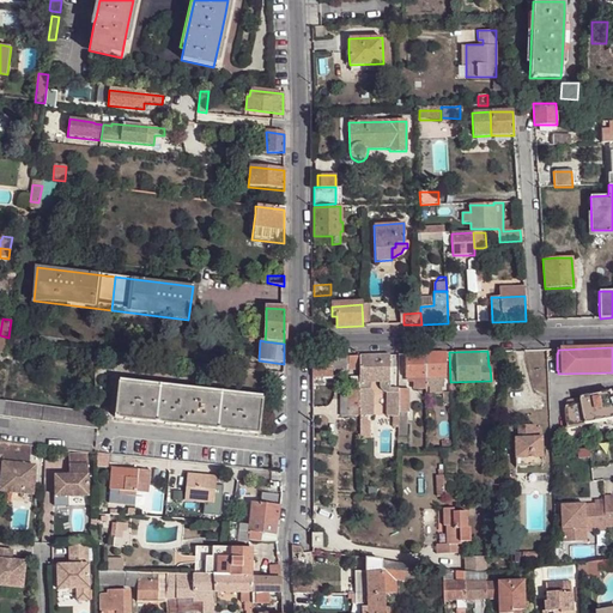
[(425,388),(425,393),(441,392),(441,386),(443,386),(443,377),(445,376),(445,352),(425,353),(425,388)]
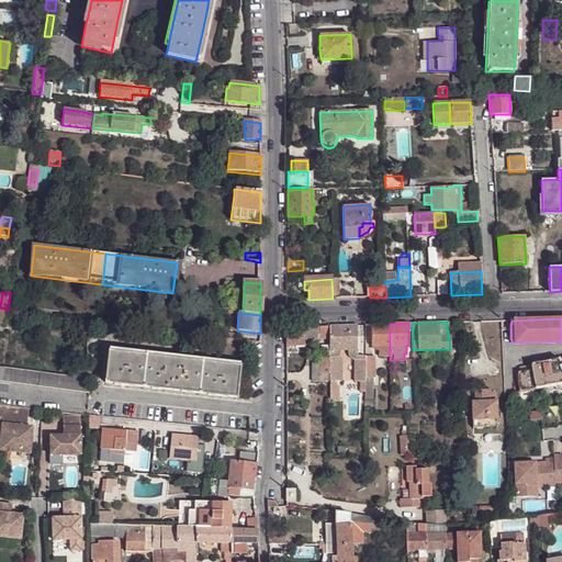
[(379,356),(390,356),(390,324),(371,325),(371,346),(379,346),(379,356)]
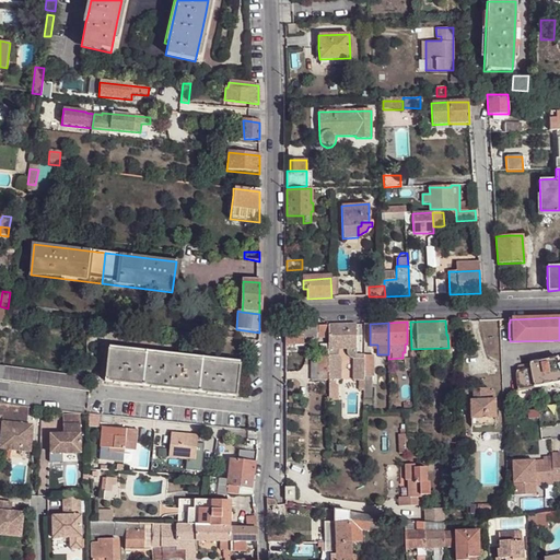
[(357,324),(329,325),(329,336),(329,349),(328,350),(328,357),(328,372),(328,380),(340,380),(340,361),(339,357),(337,356),(338,349),(346,349),(347,354),(347,356),(348,357),(349,358),(351,359),(352,359),(352,380),(358,380),(358,391),(363,391),(363,381),(363,376),(363,356),(357,356),(357,324)]
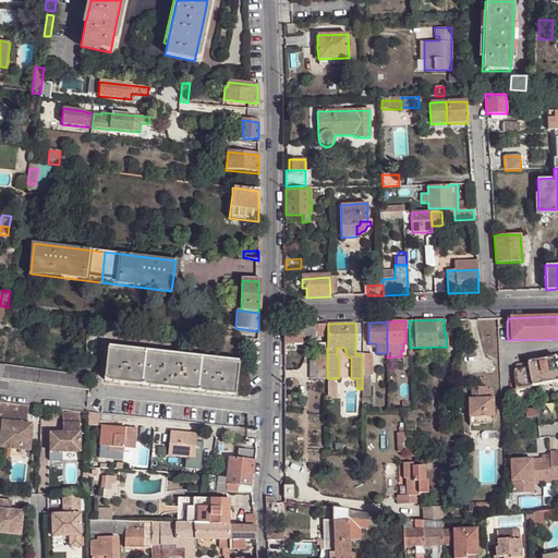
[(284,325),(284,343),(303,342),(303,336),(303,324),(284,325)]
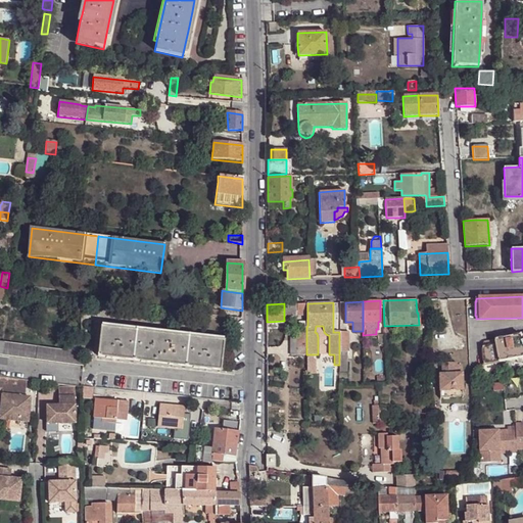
[(301,315),(307,314),(307,303),(291,303),(291,315),(301,315)]
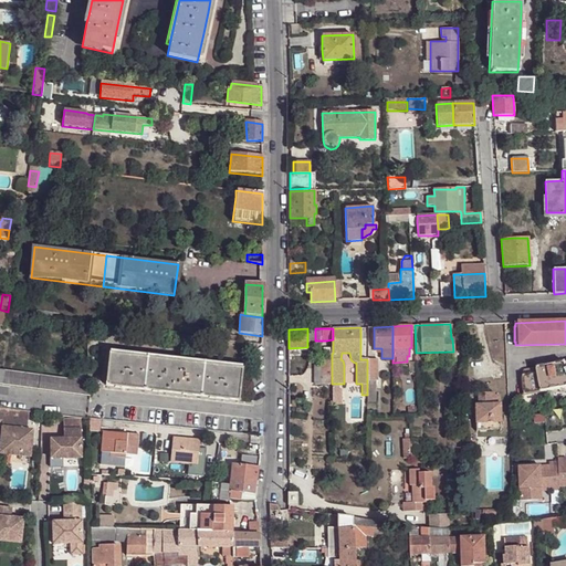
[(147,359),(109,355),(105,386),(115,387),(114,388),(135,390),(135,389),(143,390),(147,359)]
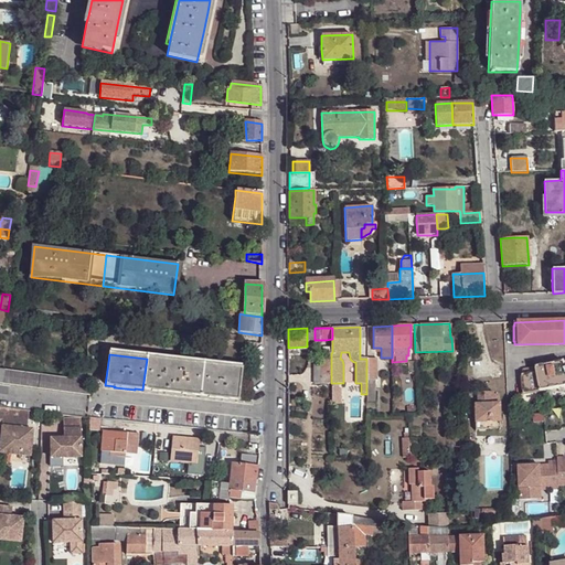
[(147,355),(147,359),(203,364),(204,361),(147,355)]
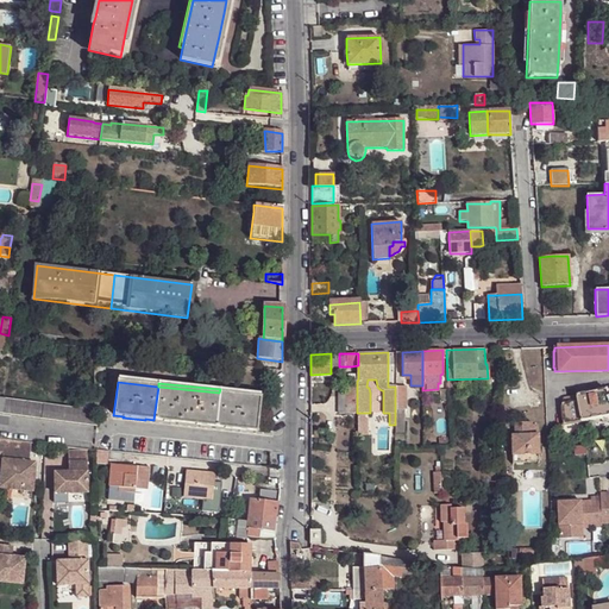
[(219,393),(158,387),(154,420),(163,421),(163,422),(174,424),(175,422),(196,425),(196,426),(206,426),(215,426),(219,393)]
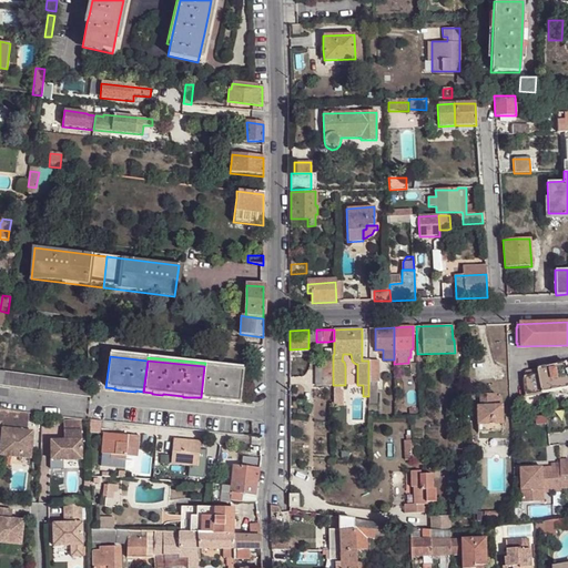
[(368,382),(368,386),(377,386),(378,386),(378,361),(368,361),(368,382)]
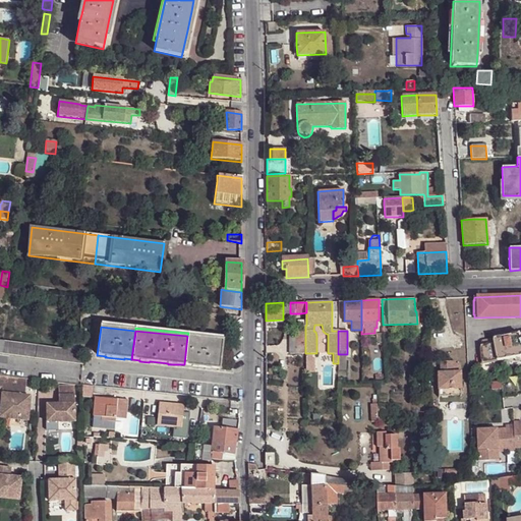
[(303,354),(303,346),(297,346),(297,332),(292,332),(290,334),(290,346),(290,354),(303,354)]
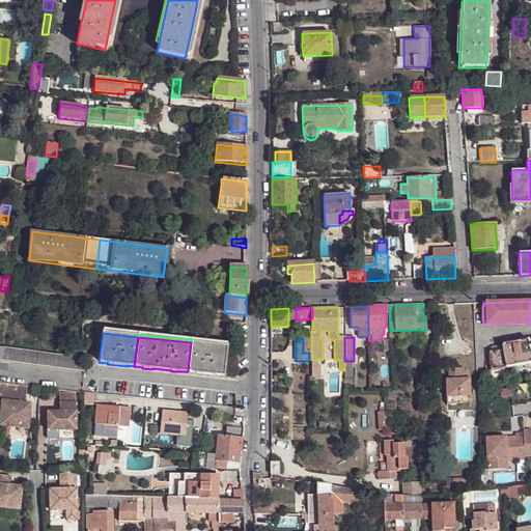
[(309,353),(311,353),(311,338),(303,338),(303,353),(309,353)]
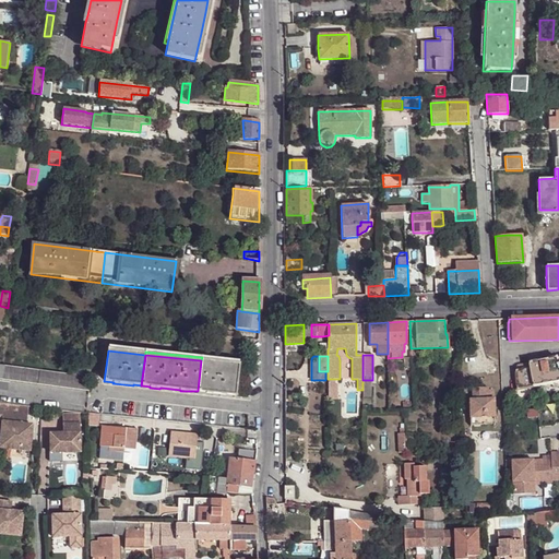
[(557,358),(516,366),(514,370),(516,391),(558,383),(558,361),(557,363),(557,358)]
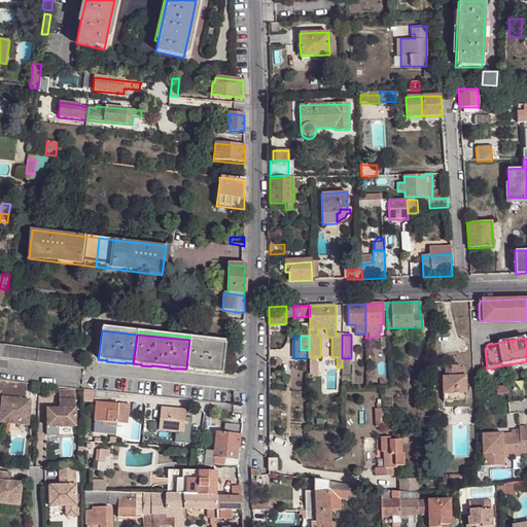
[(224,344),(189,340),(186,369),(195,371),(194,371),(213,373),(213,372),(221,373),(224,344)]
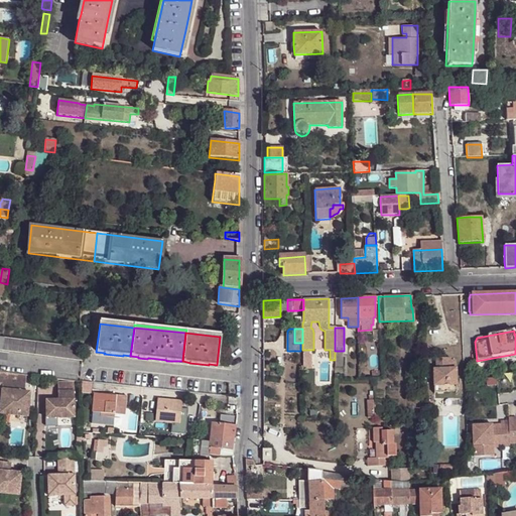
[(0,351),(81,362),(81,349),(67,347),(0,338),(0,351)]
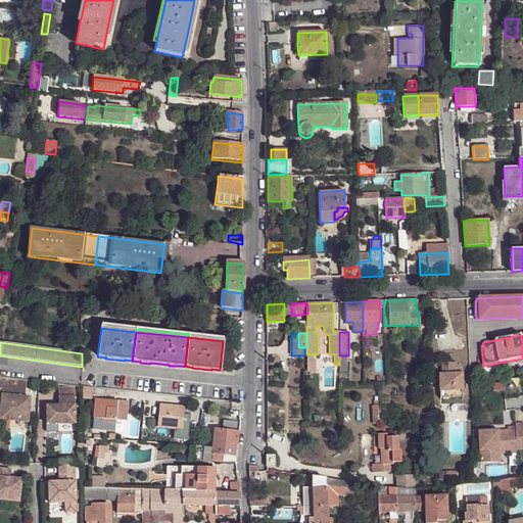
[(82,353),(82,345),(68,344),(67,351),(82,353)]
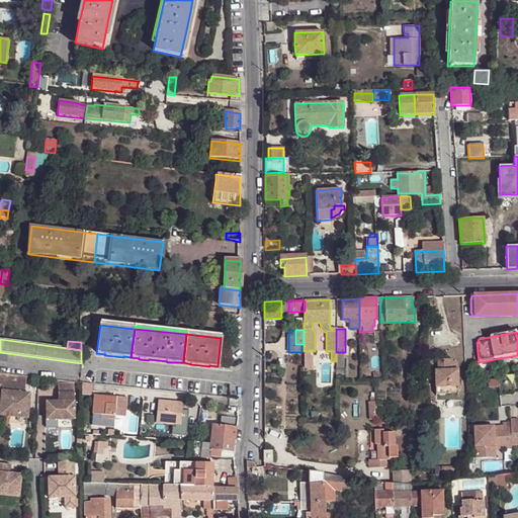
[(435,369),(435,394),(458,393),(458,368),(453,368),(452,361),(452,359),(437,359),(437,369),(435,369)]
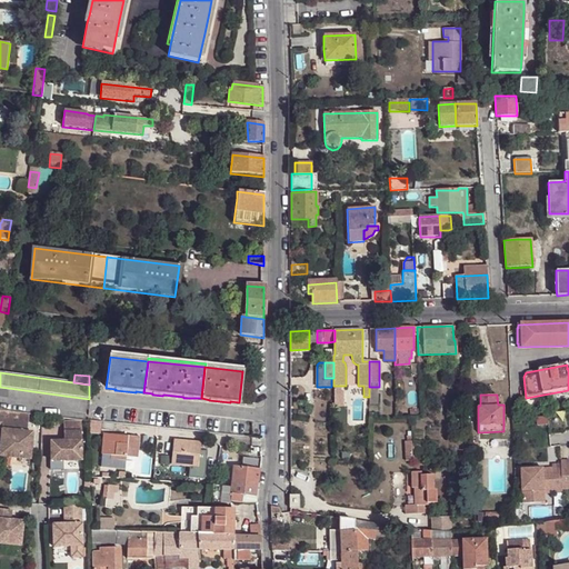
[(10,413),(0,411),(0,423),(3,425),(0,450),(0,457),(30,460),(33,433),(28,433),(28,425),(13,422),(15,413),(10,413)]
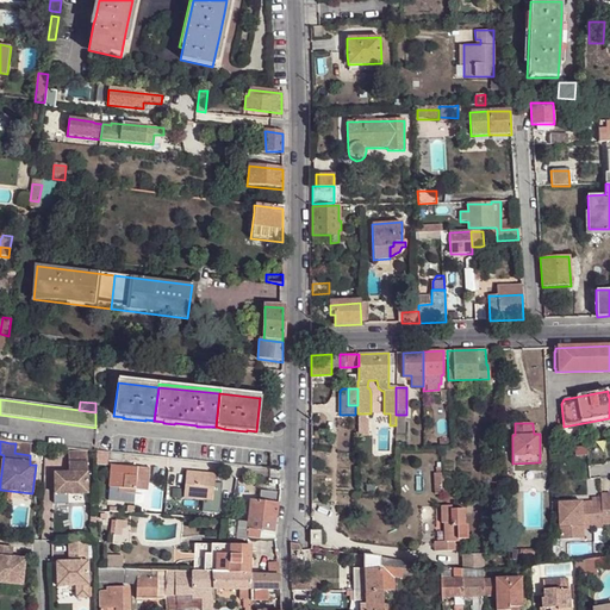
[(55,473),(55,495),(68,495),(87,495),(87,452),(69,452),(69,473),(55,473)]
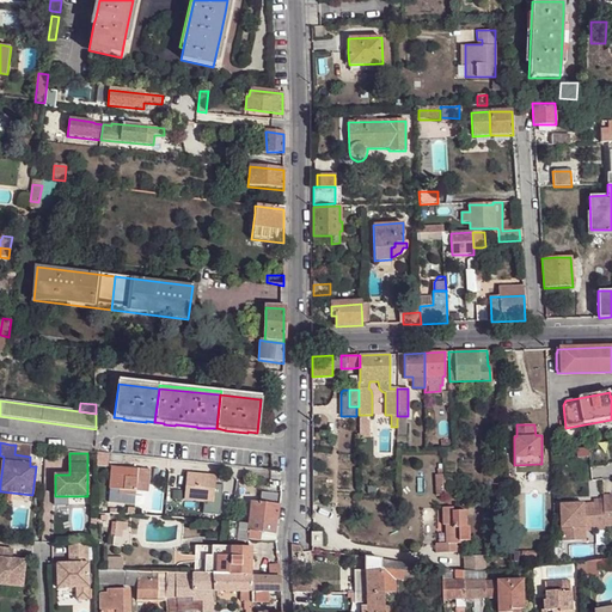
[(108,454),(96,454),(96,461),(96,467),(108,467),(108,454)]
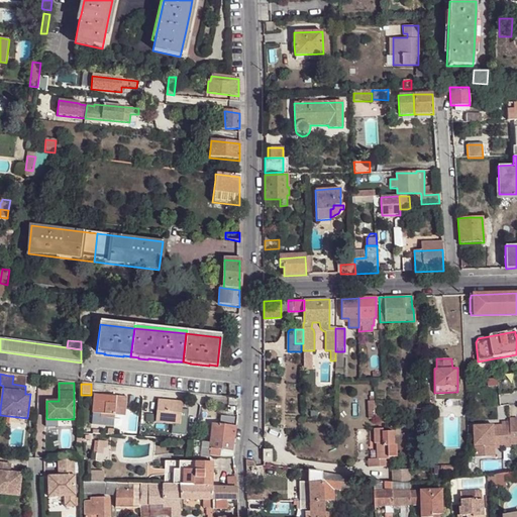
[(95,394),(93,413),(92,427),(112,429),(113,415),(115,415),(116,396),(95,394)]
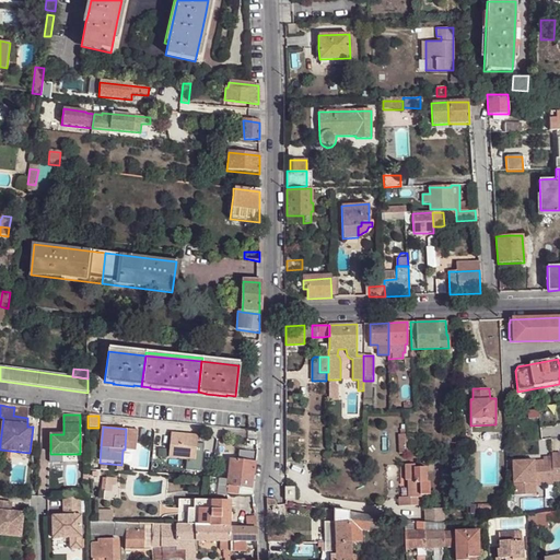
[(126,429),(125,450),(135,451),(137,430),(126,429)]
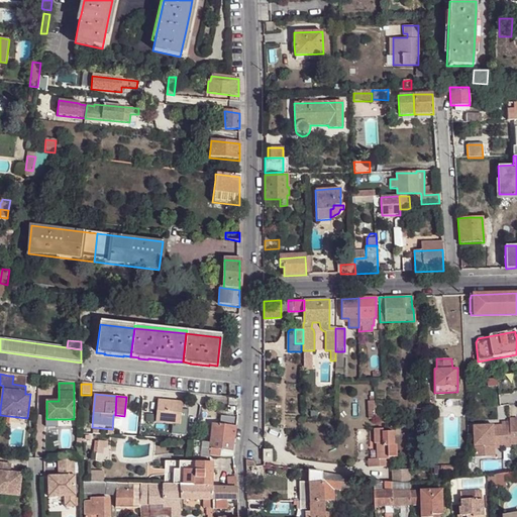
[(156,401),(153,422),(178,425),(181,404),(156,401)]
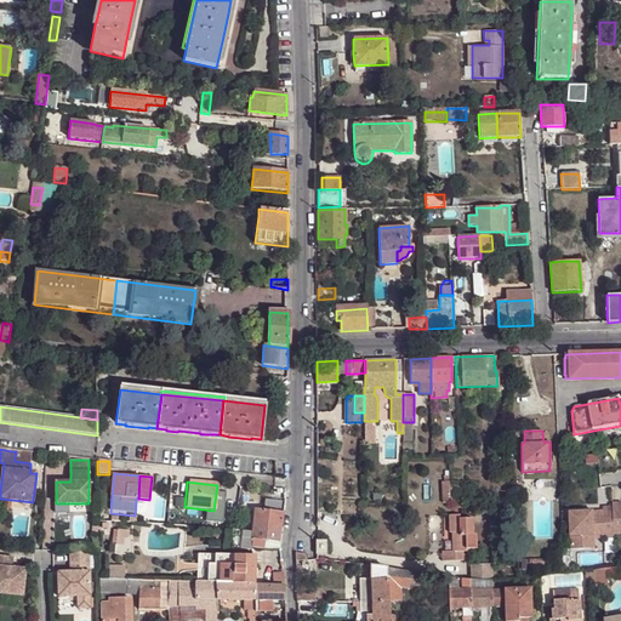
[(284,505),(284,501),(273,500),(272,511),(281,512),(281,513),(283,513),(284,505)]
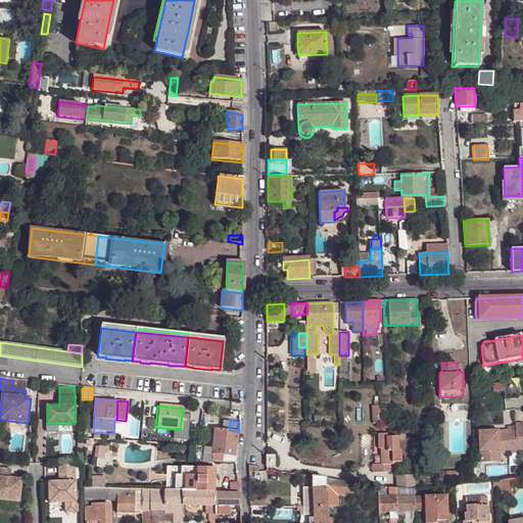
[(517,450),(516,427),(508,427),(508,430),(479,431),(481,463),(496,462),(496,450),(501,449),(501,443),(509,443),(509,454),(517,453),(517,450)]
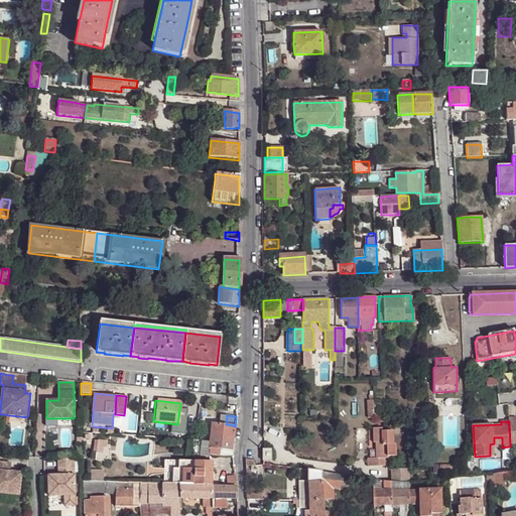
[(210,435),(233,437),(234,426),(234,425),(226,424),(211,422),(210,435)]
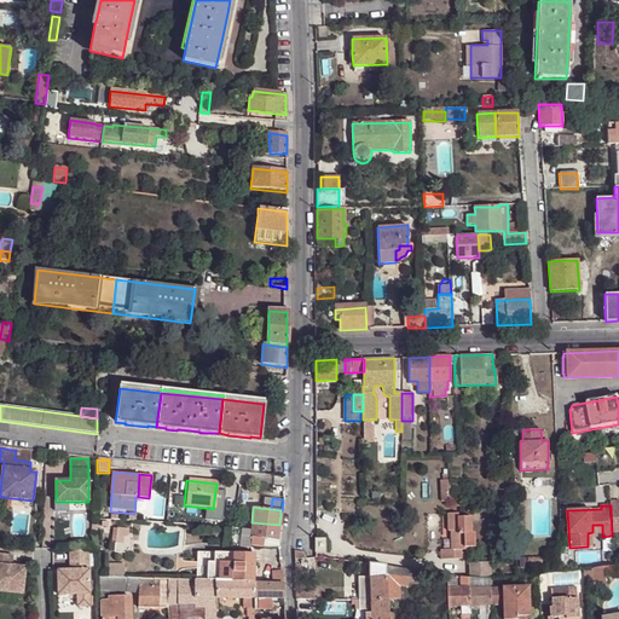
[(458,514),(447,514),(449,532),(451,532),(451,550),(440,550),(441,560),(462,559),(462,550),(475,550),(474,533),(472,533),(470,518),(458,518),(458,514)]
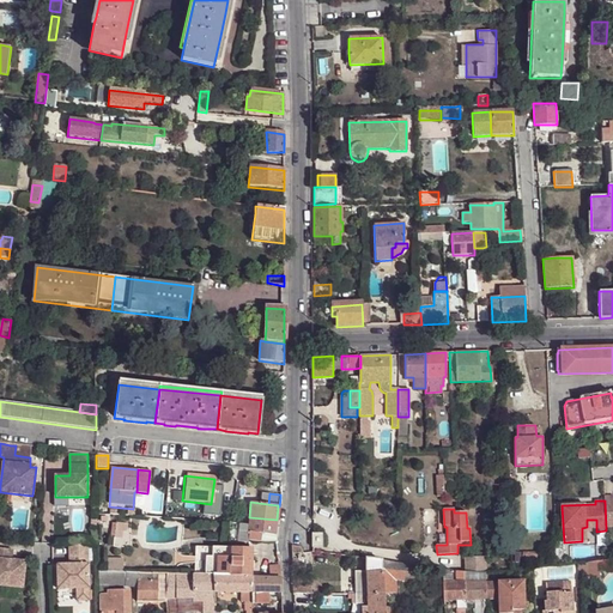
[(275,535),(277,520),(249,517),(248,523),(248,532),(265,534),(275,535)]
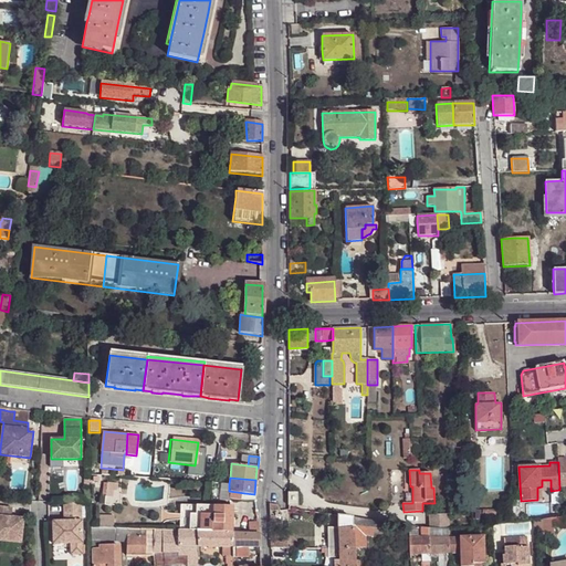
[(542,486),(537,488),(537,500),(542,500),(542,491),(551,491),(551,480),(542,480),(542,486)]
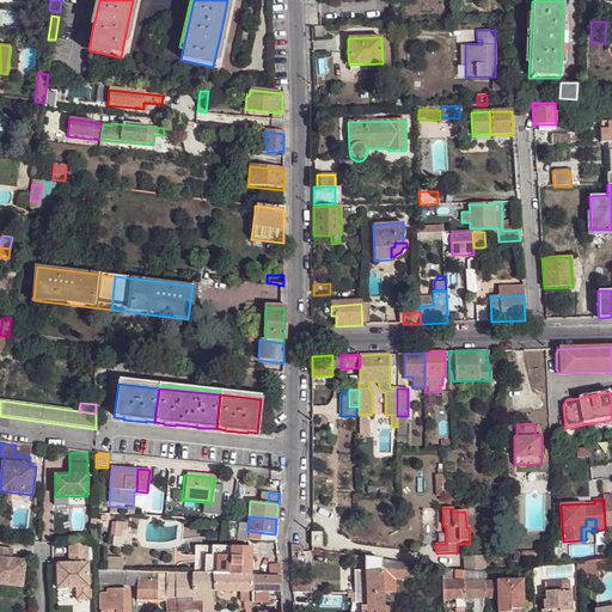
[(128,522),(115,522),(115,537),(122,537),(122,530),(127,531),(128,522)]
